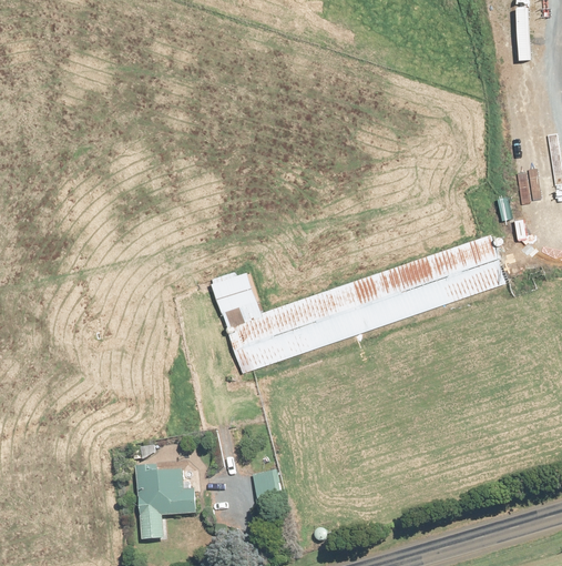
[(210,282),(243,374),(510,280),(493,232),(264,313),(248,269),(210,282)]
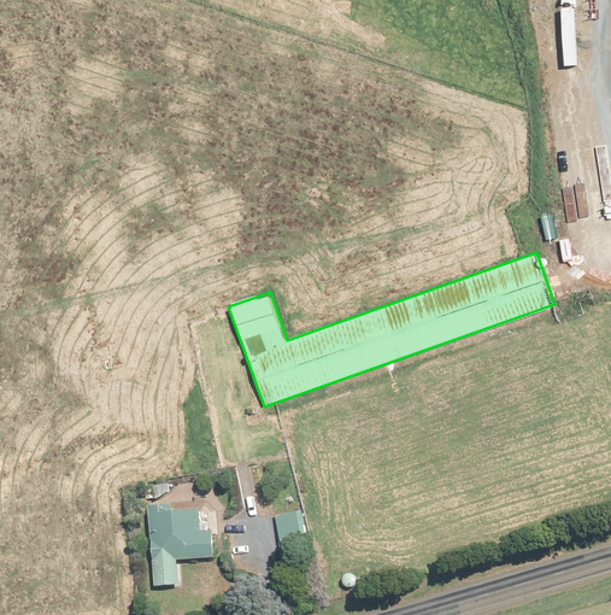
[(300,508),(274,513),(280,552),(306,548),(300,508)]
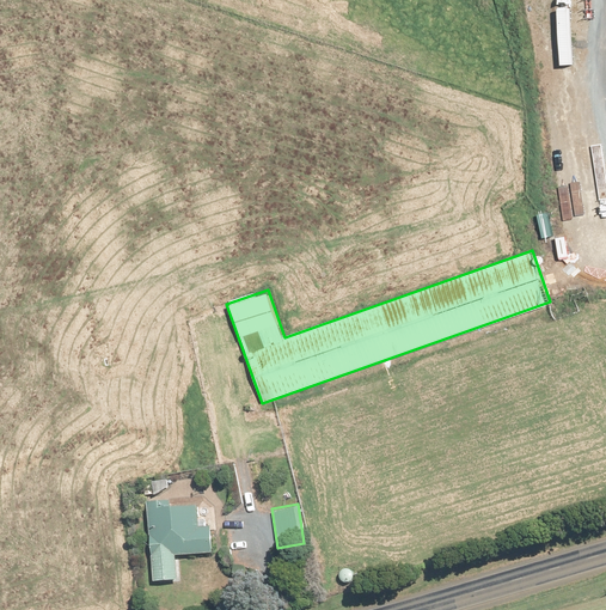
[(142,507),(146,580),(173,579),(172,550),(207,549),(206,520),(191,522),(190,505),(142,507)]
